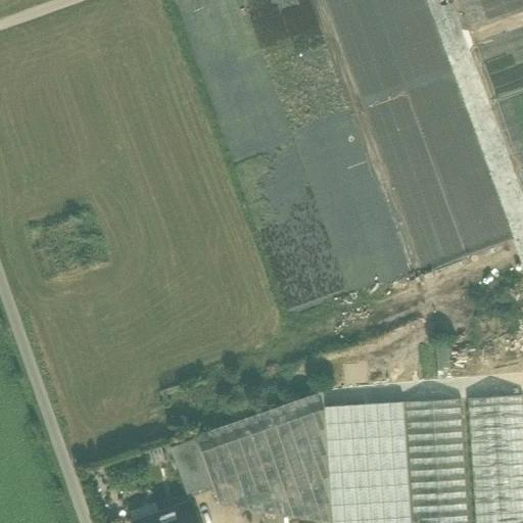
[(452,379),(448,342),(435,343),(438,380),(452,379)]
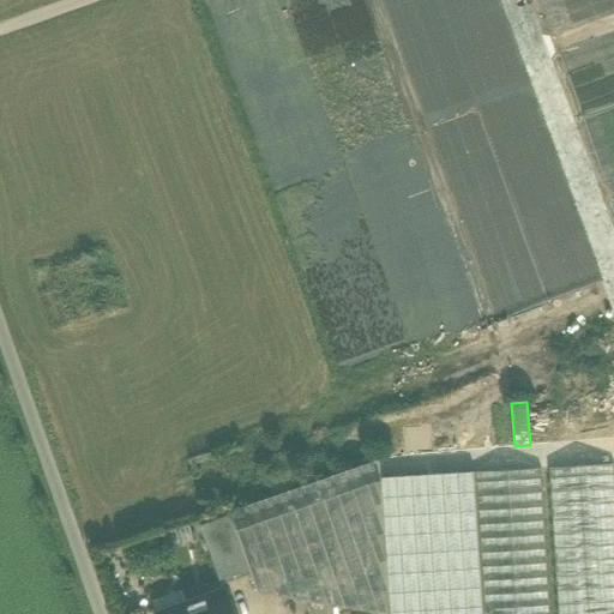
[(259,593),(385,613),(389,613),(380,479),(381,479),(379,461),(230,512),(232,516),(252,573),(259,593)]
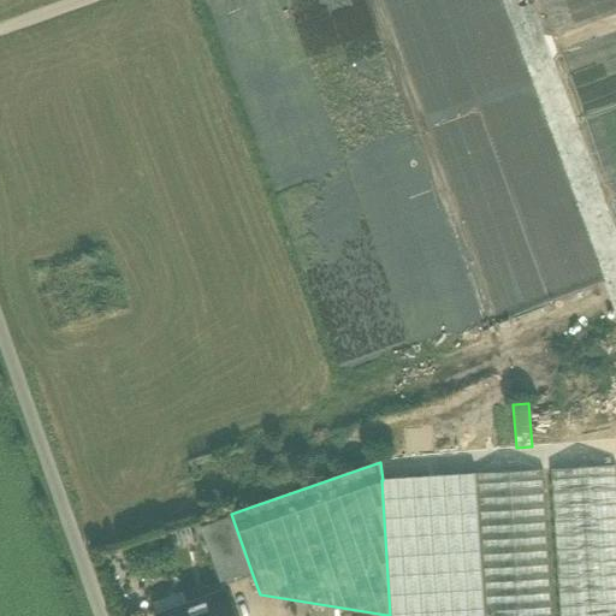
[(615,615),(615,465),(550,469),(560,615),(615,615)]
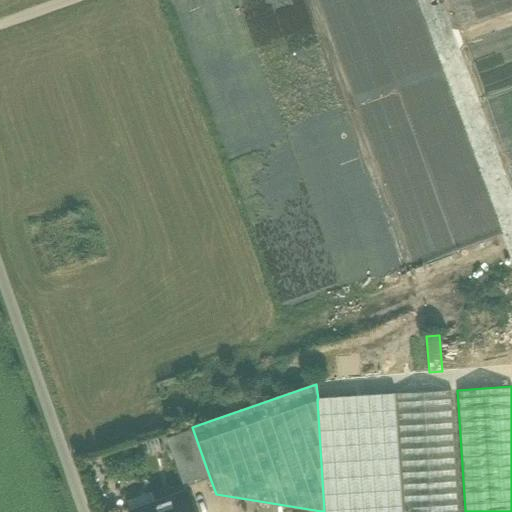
[(459,511),(451,390),(396,394),(403,511),(459,511)]
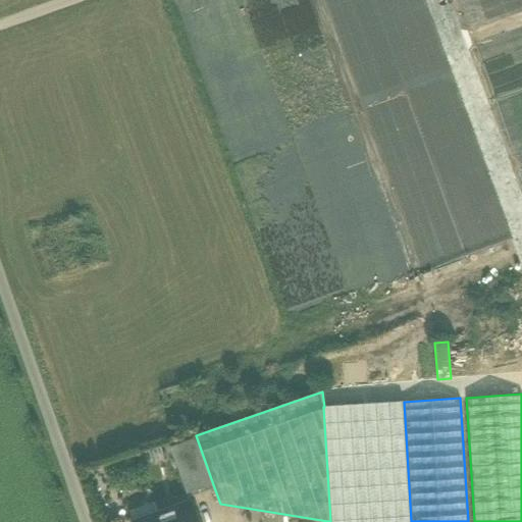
[(411,521),(404,402),(324,407),(323,407),(330,521),(411,521)]
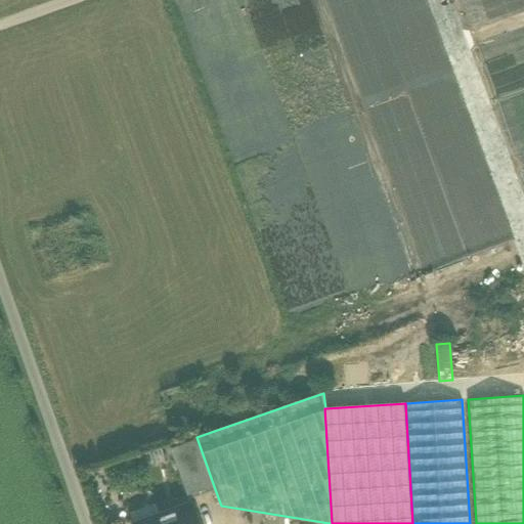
[(171,449),(188,498),(215,489),(198,440),(171,449)]
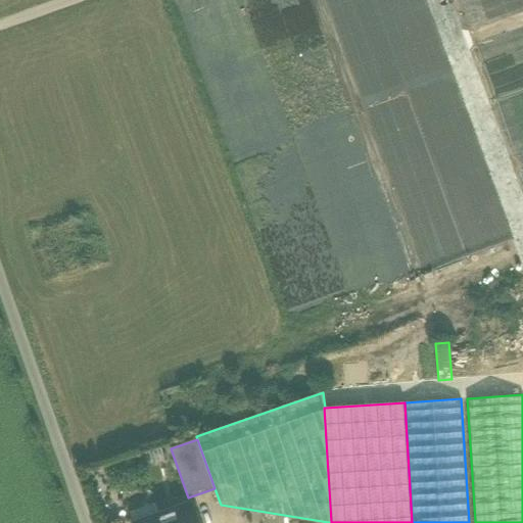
[(132,522),(140,522),(160,516),(156,503),(128,512),(132,522)]
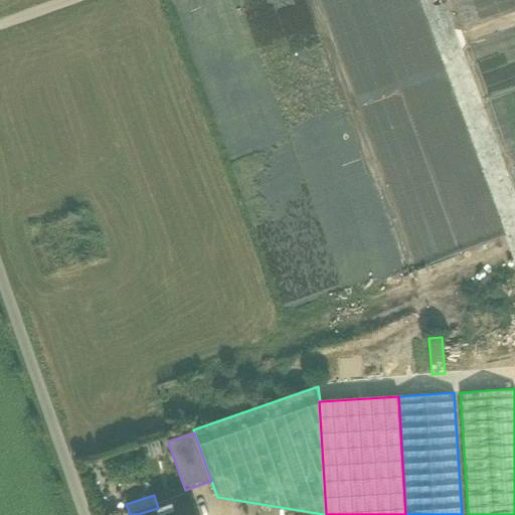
[(189,514),(185,500),(190,499),(189,497),(158,508),(138,514),(189,514)]
